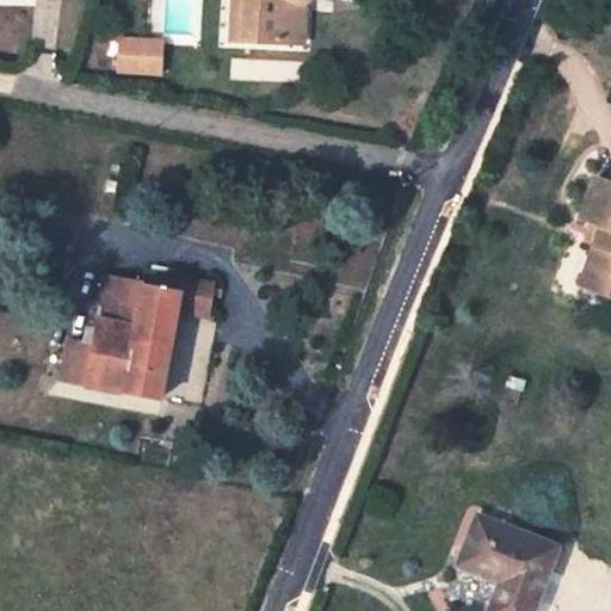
[(229,0),(229,42),(244,42),(244,0),(229,0)]
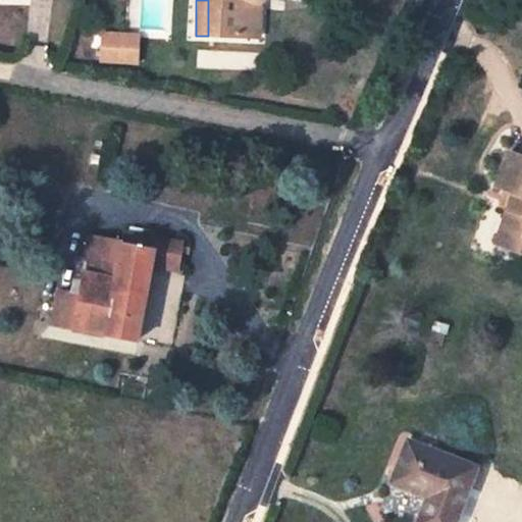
[(208,0),(208,36),(250,38),(251,0),(254,0),(255,0),(258,0),(259,1),(260,0),(208,0)]
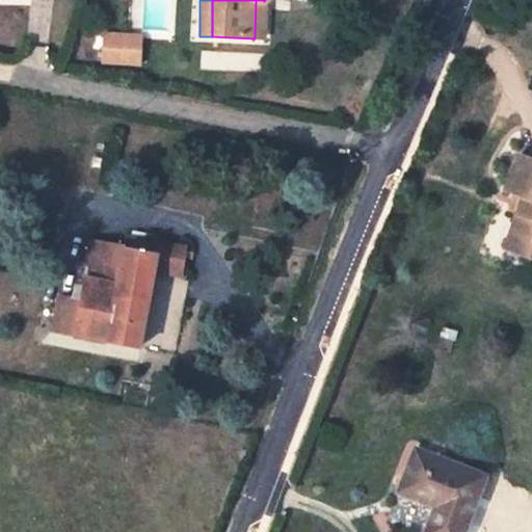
[(263,38),(264,1),(263,0),(260,0),(259,0),(256,0),(255,38),(263,38)]
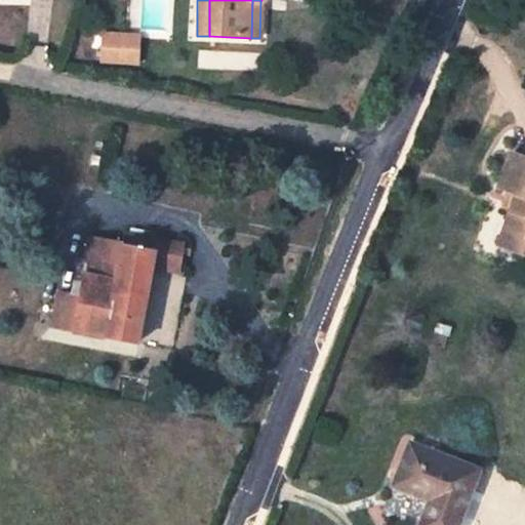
[(139,66),(140,32),(101,32),(99,65),(139,66)]
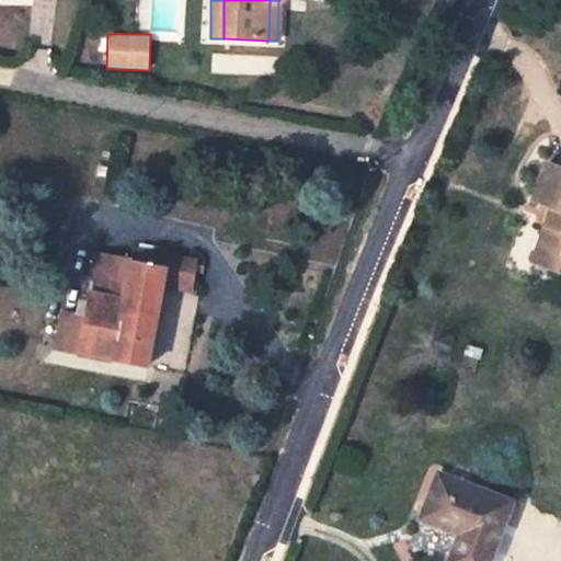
[(534,260),(534,262),(559,271),(560,263),(560,171),(546,167),(534,201),(545,205),(552,208),(546,226),(534,260)]
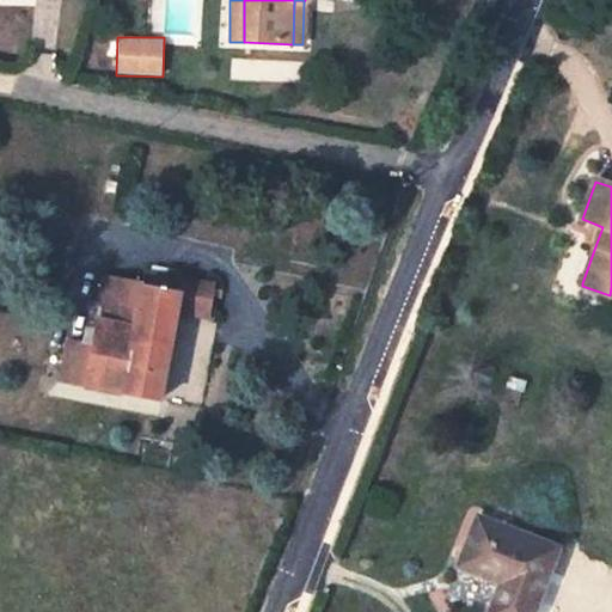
[(587,243),(595,246),(603,227),(594,224),(587,243)]
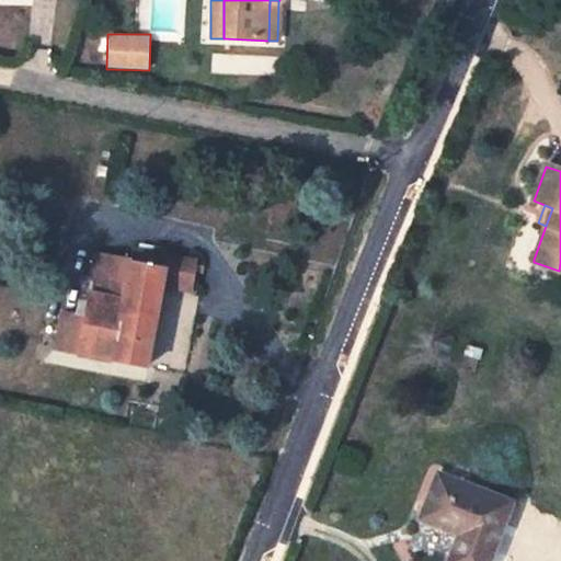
[(84,318),(77,317),(61,313),(55,351),(145,367),(160,283),(190,288),(192,272),(194,264),(194,262),(163,255),(163,251),(152,249),(151,253),(130,249),(128,261),(95,255),(87,306),(84,318)]
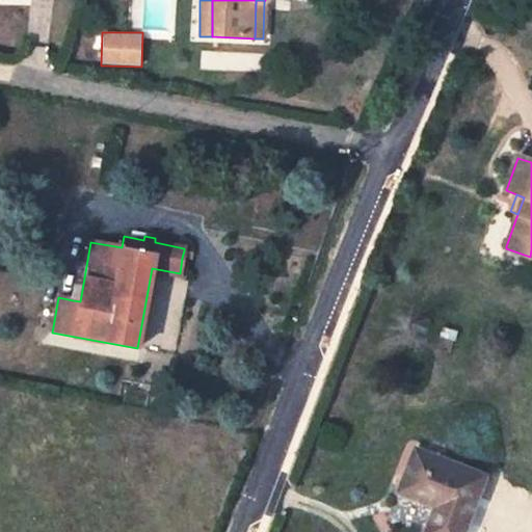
[(191,251),(184,250),(182,258),(190,259),(191,251)]
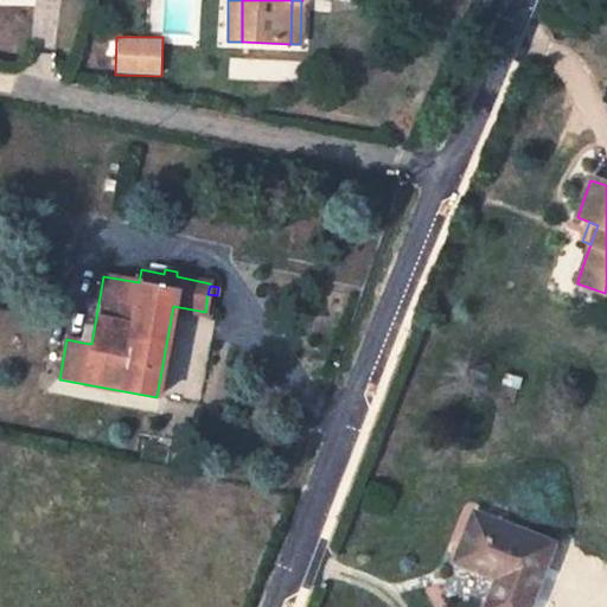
[(85,330),(83,343),(91,344),(94,331),(85,330)]
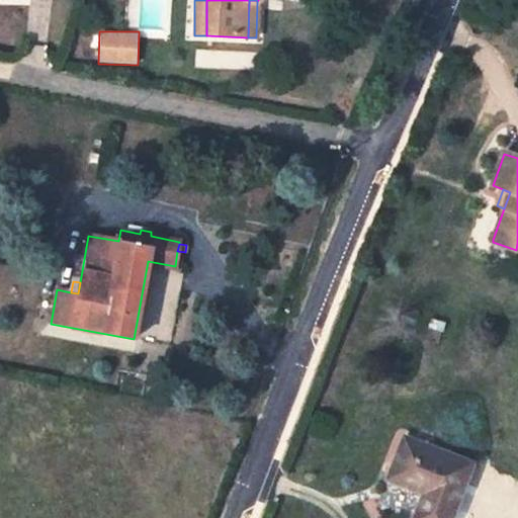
[(434,319),(431,329),(441,332),(444,323),(434,319)]
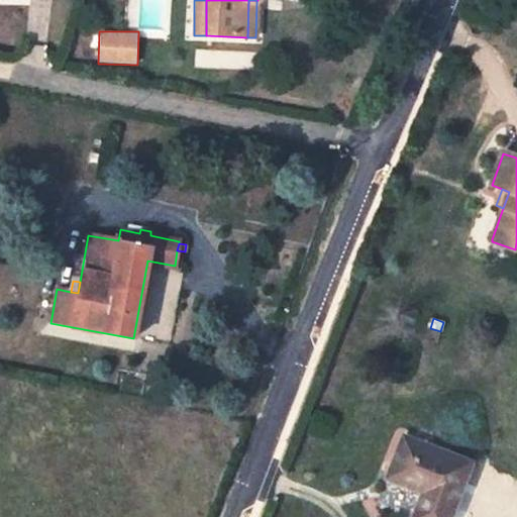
[(403,437),(388,479),(423,493),(414,516),(449,516),(471,462),(403,437)]
